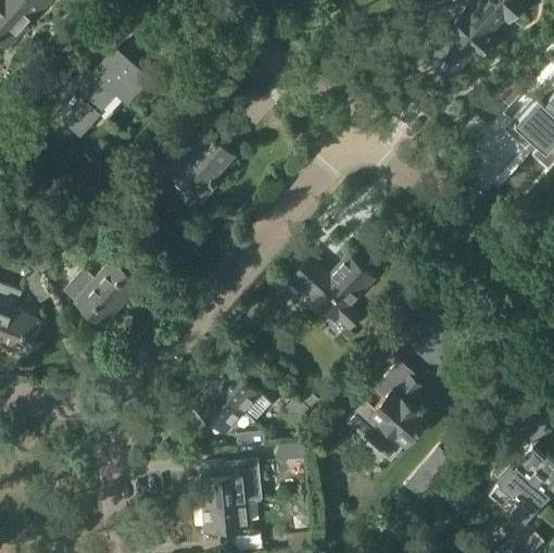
[(0,45),(4,49),(48,0),(0,0),(0,45)]
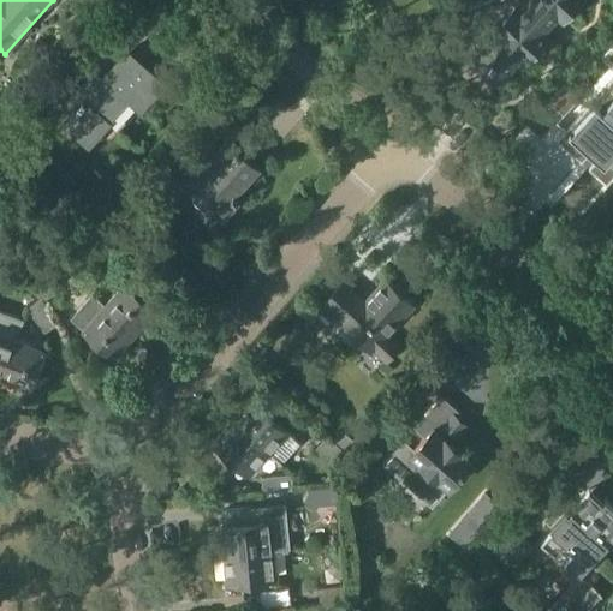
[(499,36),(480,58),(488,65),(487,67),(491,71),(492,69),(501,77),(521,55),(527,61),(545,42),(537,36),(557,16),(563,22),(581,3),(577,0),(531,0),(517,17),(512,13),(495,33),(499,36)]
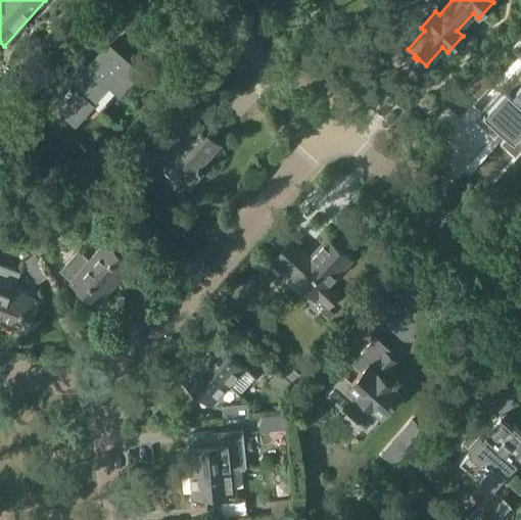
[(52,93),(57,98),(49,107),(74,130),(83,120),(90,126),(138,73),(107,45),(82,74),(75,67),(52,93)]
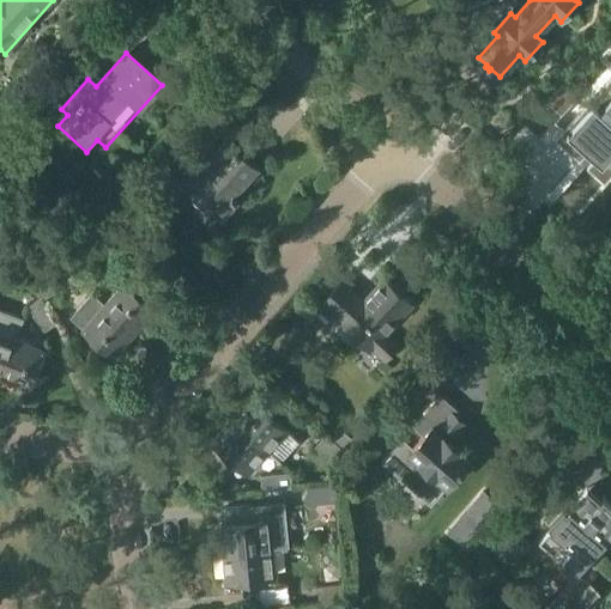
[(610,78),(563,132),(554,142),(578,164),(586,154),(594,162),(585,171),(603,187),(610,176),(610,78)]
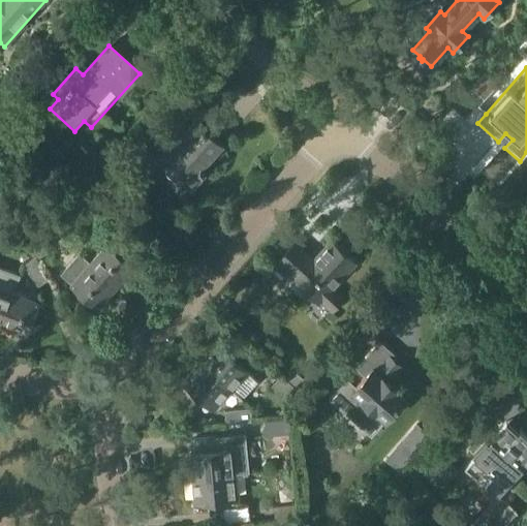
[(484,74),(464,96),(477,107),(477,106),(496,87),(484,74)]
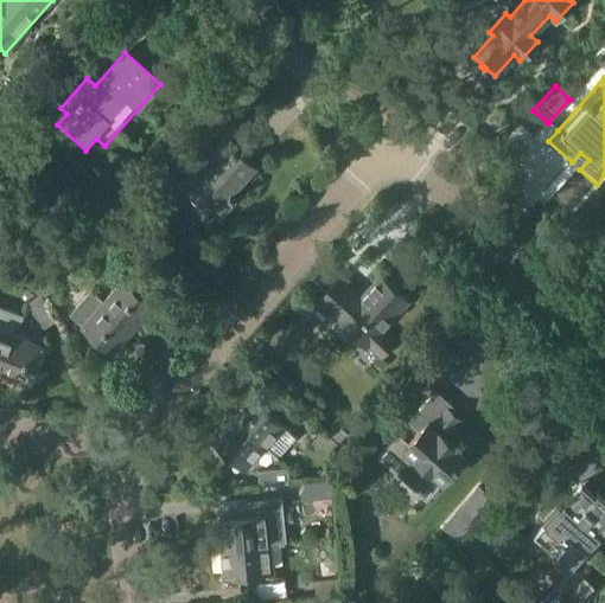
[(254,170),(223,141),(182,187),(218,220),(234,203),(230,200),(231,199),(229,197),(254,170)]
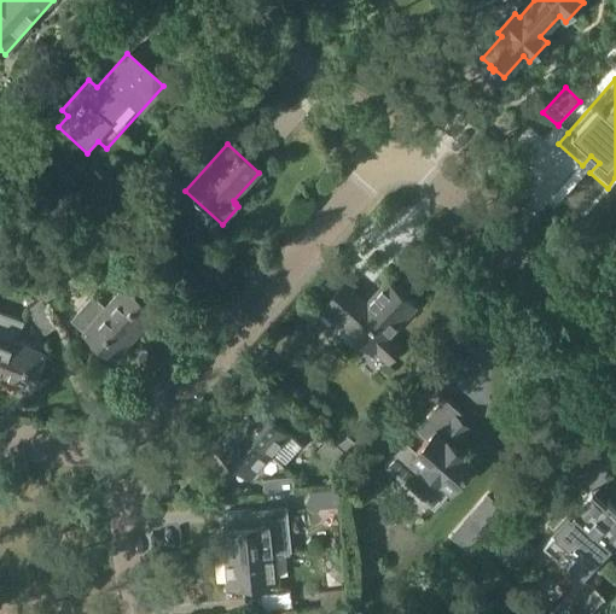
[(25,280),(40,304),(41,303),(42,305),(54,298),(39,272),(25,280)]
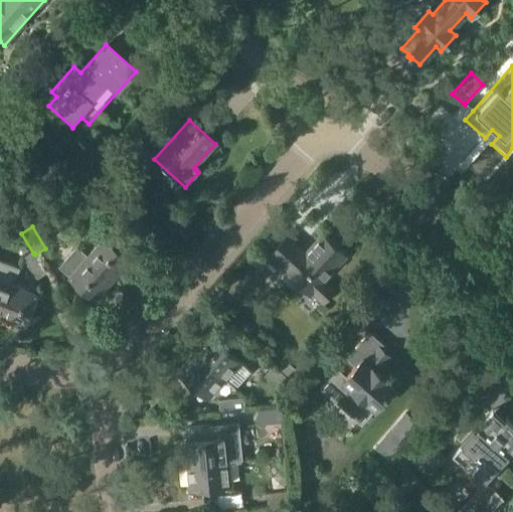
[(128,261),(102,237),(86,256),(112,280),(128,261)]
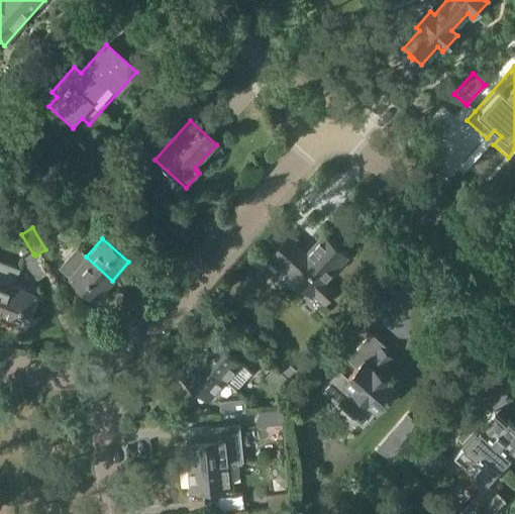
[(287,276),(309,296),(310,295),(322,307),(334,293),(323,283),(344,260),(321,239),(306,257),(287,240),(272,258),(289,274),(287,276)]
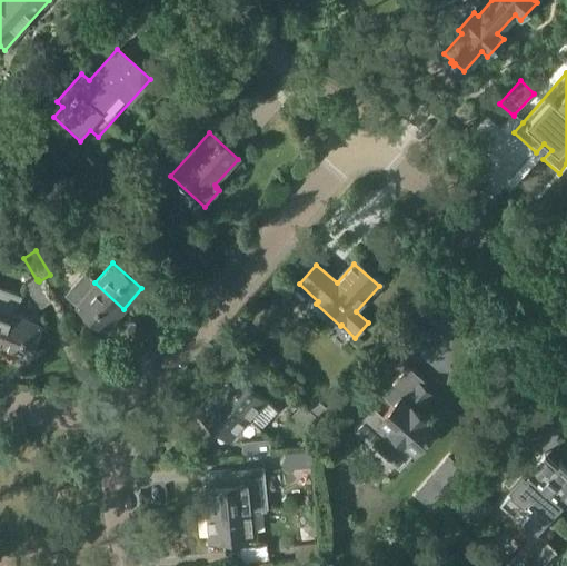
[(123,309),(95,283),(83,274),(65,296),(105,331),(123,309)]
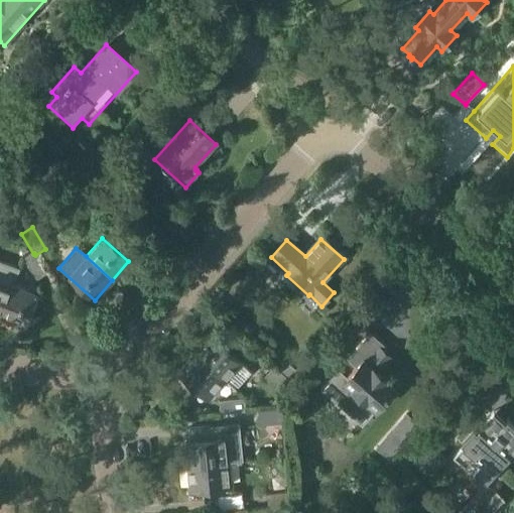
[(34,253),(33,254),(22,260),(35,282),(47,275),(35,255),(34,253)]
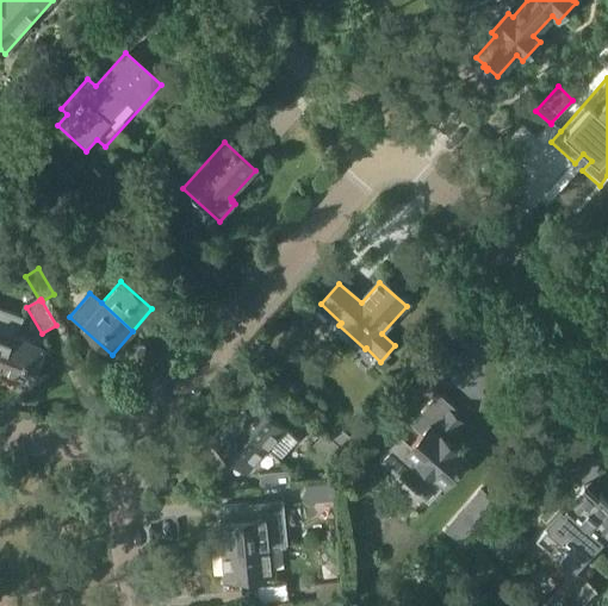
[(0,375),(1,375),(16,337),(0,330),(0,328),(0,375)]
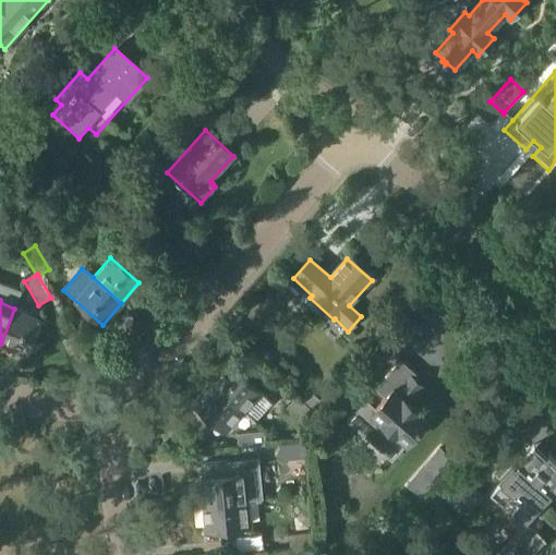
[(29,314),(14,309),(1,344),(26,353),(41,315),(29,311),(29,314)]
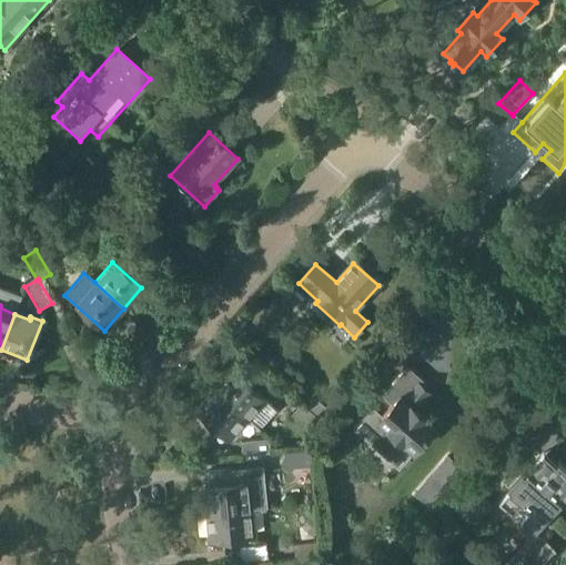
[(371,409),(355,426),(363,434),(398,466),(411,453),(412,454),(434,429),(412,409),(416,404),(408,397),(422,381),(408,369),(381,400),(387,406),(378,416),(371,409)]
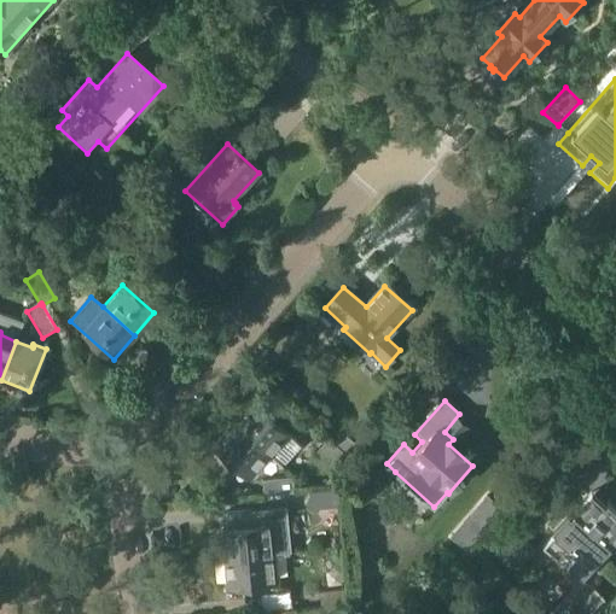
[(280,469),(300,448),(251,404),(233,426),(269,460),(280,469)]
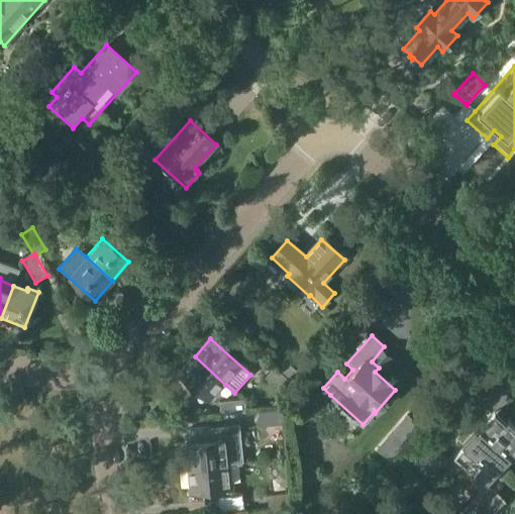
[(178,375),(209,403),(225,385),(195,356),(178,375)]
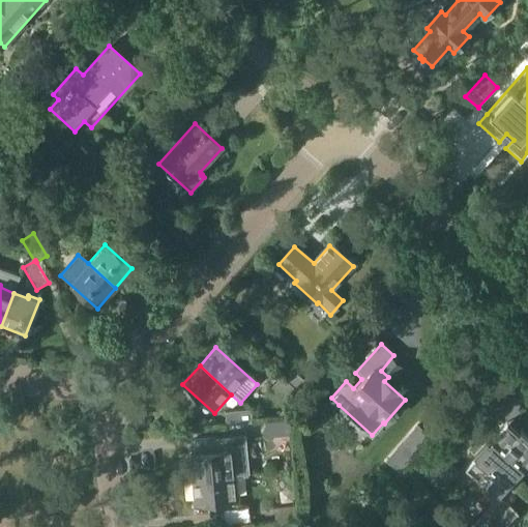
[(281,379),(298,394),(305,386),(289,370),(281,379)]
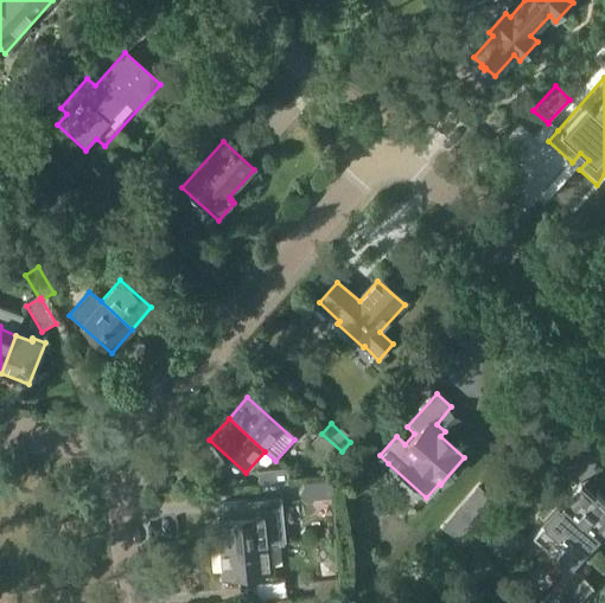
[(342,451),(322,434),(311,446),(331,463),(342,451)]
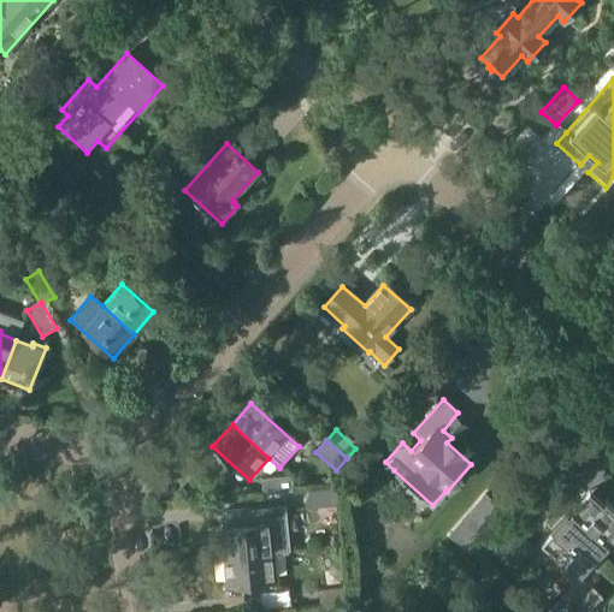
[(288,479),(260,481),(261,497),(289,494),(288,479)]
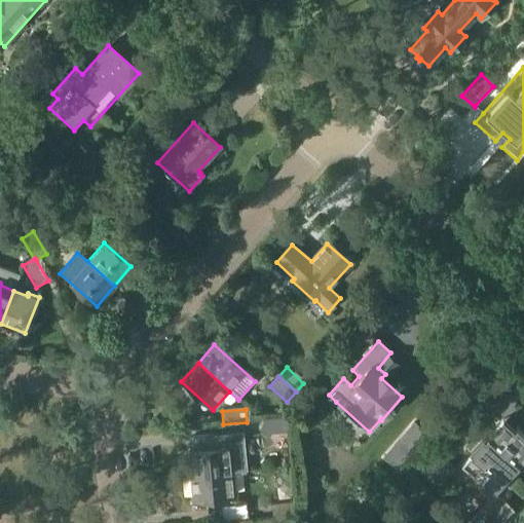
[(287,417),(262,419),(263,434),(288,432),(287,417)]
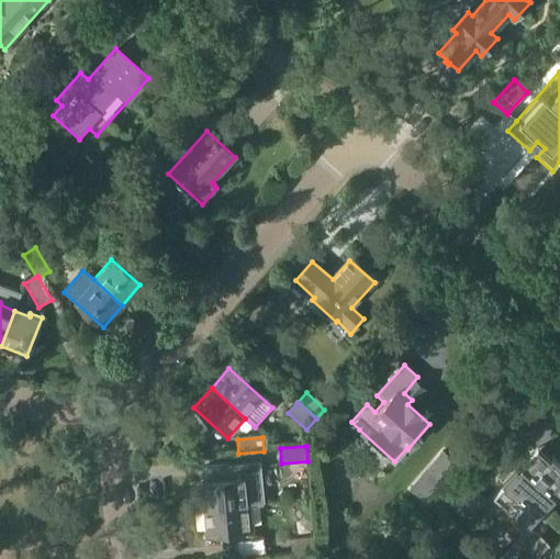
[(516,501),(524,509),(525,506),(538,517),(557,498),(559,500),(559,499),(559,465),(559,467),(551,460),(550,461),(537,450),(518,470),(516,468),(501,484),(504,487),(493,500),(506,512),(516,501)]
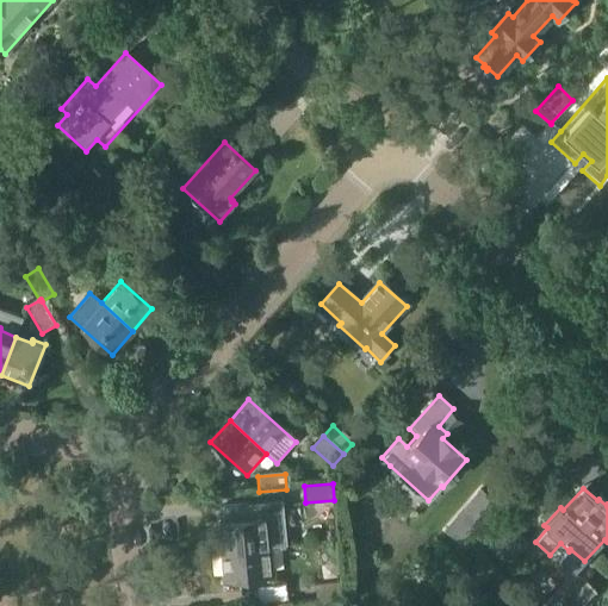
[(219,529),(215,529),(217,554),(222,553),(268,548),(284,547),(280,501),(264,504),(246,505),(246,503),(221,505),(223,524),(218,524),(219,529)]
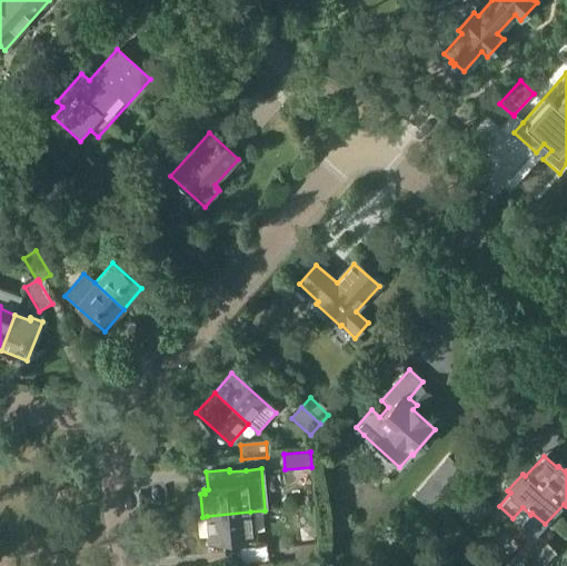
[(473,530),(491,508),(475,494),(456,516),(473,530)]
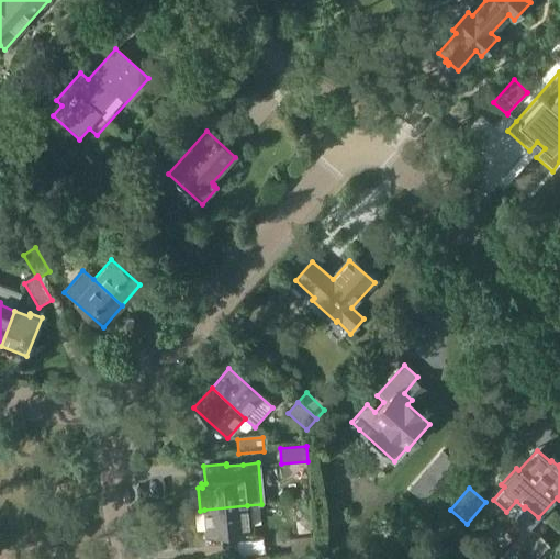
[(247,505),(204,510),(206,536),(250,532),(247,505)]
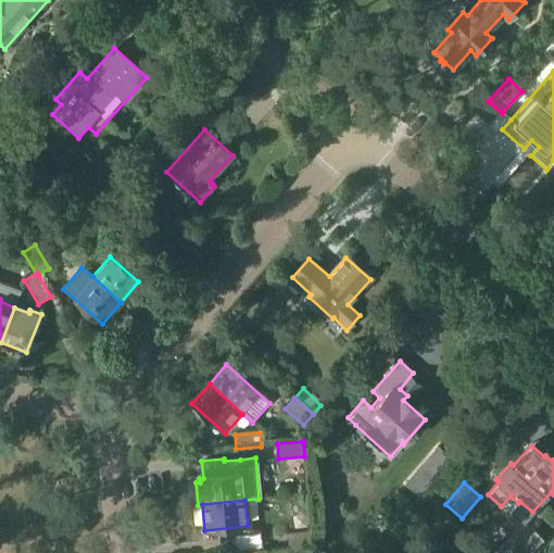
[(286,548),(315,545),(314,530),(285,532),(286,548)]
